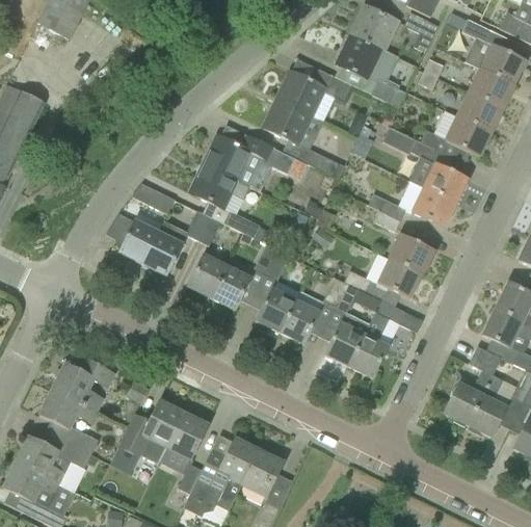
[(60,0),(81,11),(86,0),(60,0)]
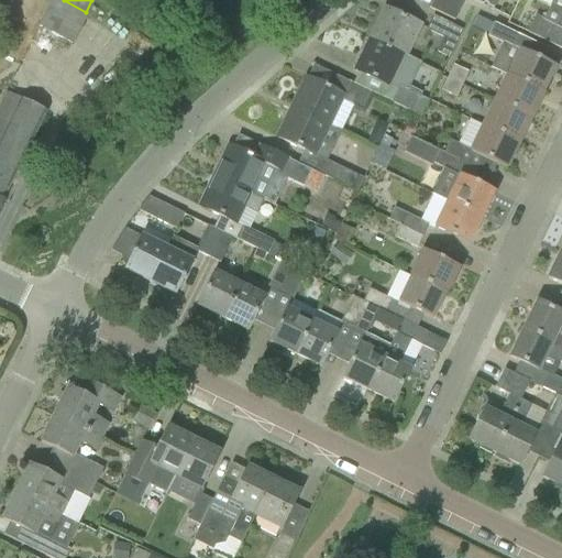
[(455,17),(462,3),(454,0),(432,0),(430,3),(455,17)]
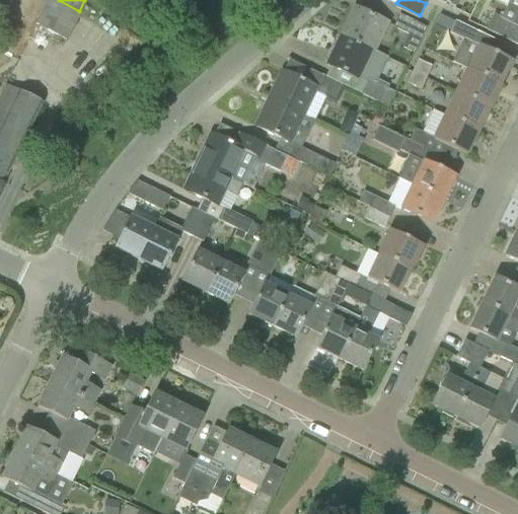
[(509,0),(502,14),(494,30),(517,42),(517,22),(514,20),(517,12),(517,0),(509,0)]
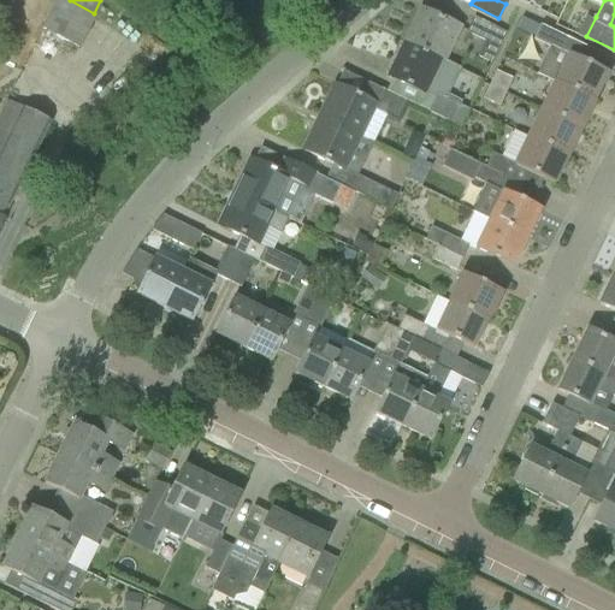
[(406,39),(444,57),(461,23),(423,5),(406,39)]
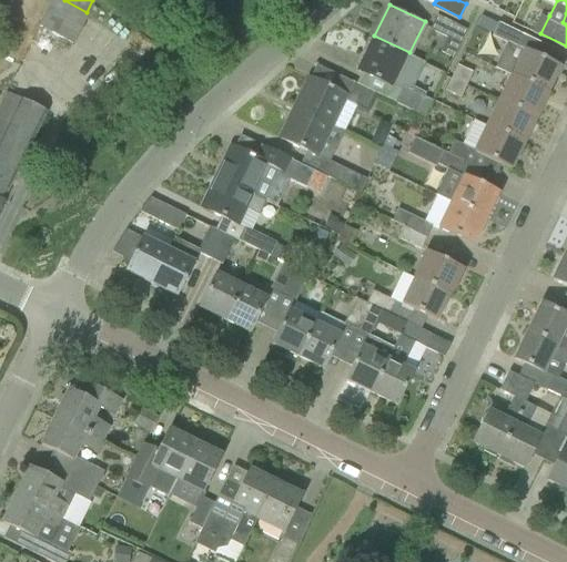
[(448,34),(447,34),(442,49),(454,54),(467,27),(437,12),(431,26),(448,34)]
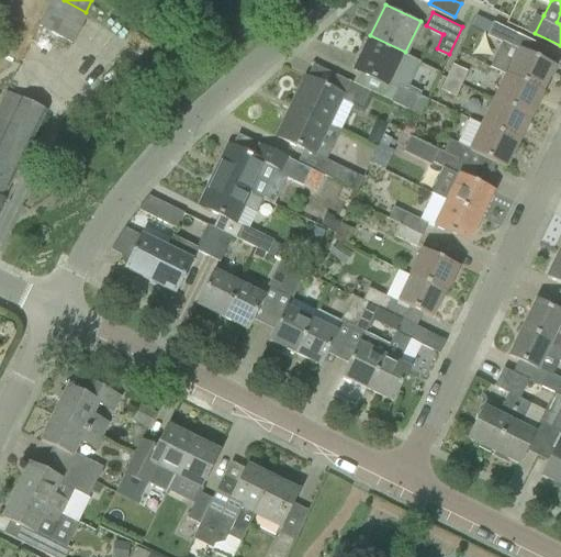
[(535,33),(543,15),(536,12),(527,29),(535,33)]
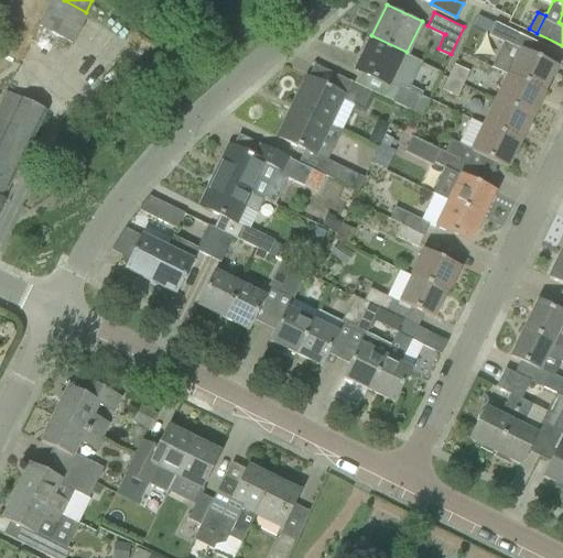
[(421,58),(407,53),(407,52),(371,35),(357,66),(392,84),(393,80),(400,84),(392,99),(422,113),(430,97),(408,87),(421,58)]
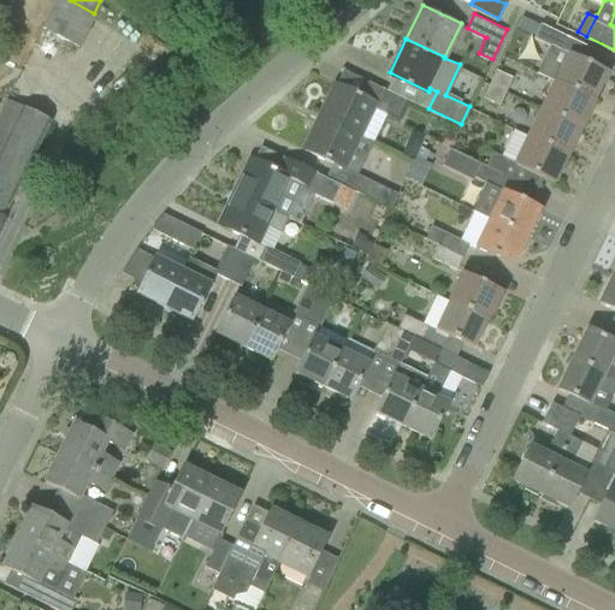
[(556,80),(595,98),(607,71),(608,71),(609,70),(571,51),(556,80)]
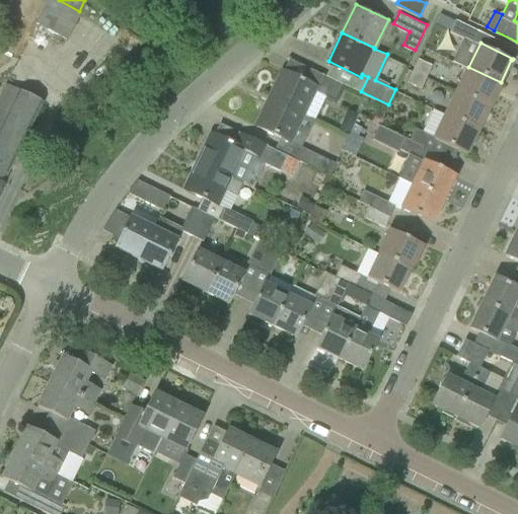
[(427,75),(433,64),(419,57),(414,69),(427,75)]
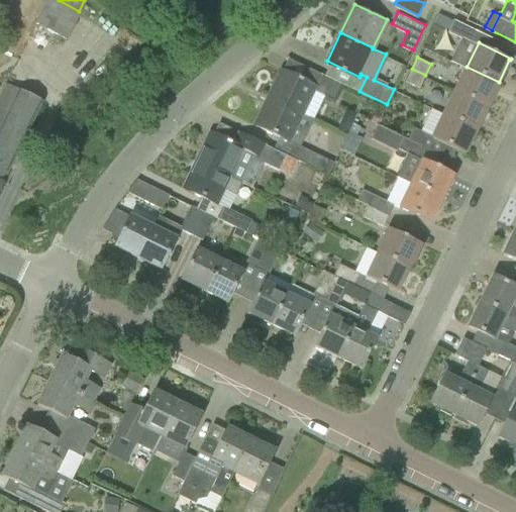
[(302,77),(282,68),(269,95),(314,117),(325,94),(333,98),(341,82),(308,66),(302,77)]
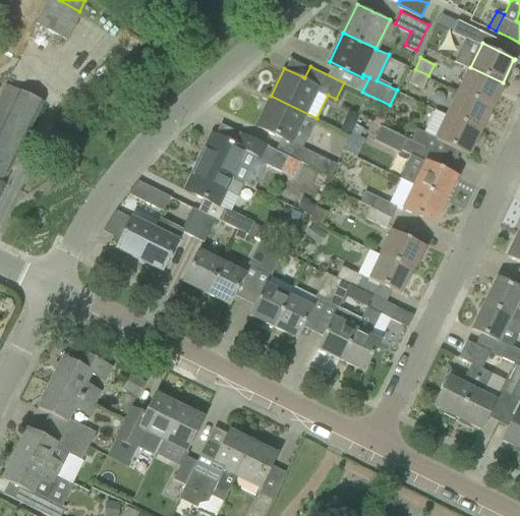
[(459,90),(492,105),(503,82),(470,67),(459,90)]
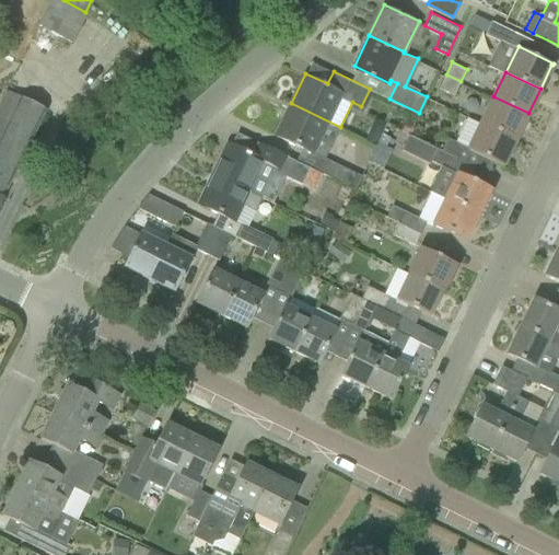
[(455,94),(461,81),(446,74),(440,88),(455,94)]
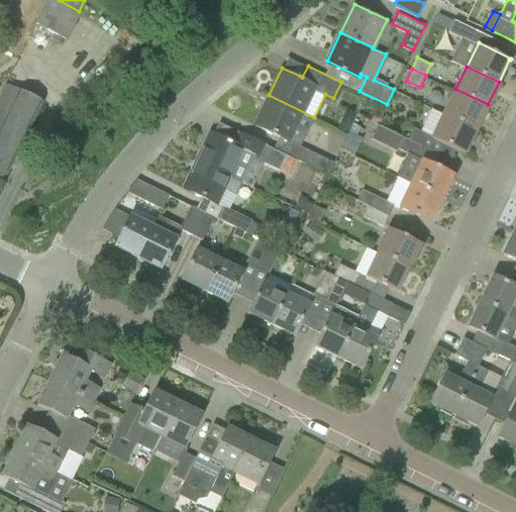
[(4,178),(42,99),(6,81),(0,93),(0,189),(5,179),(4,178)]
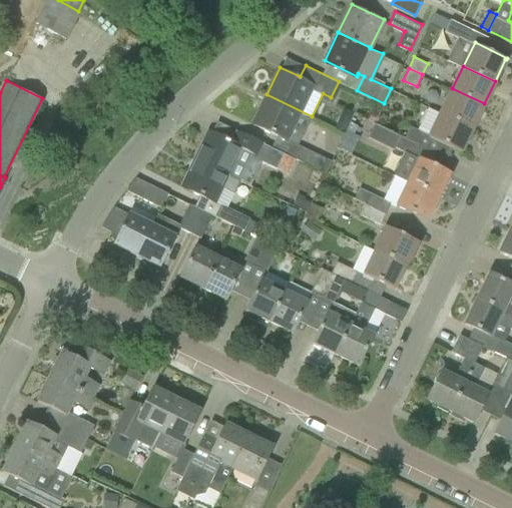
[(484,103),(452,88),(441,111),(473,126),(484,103)]
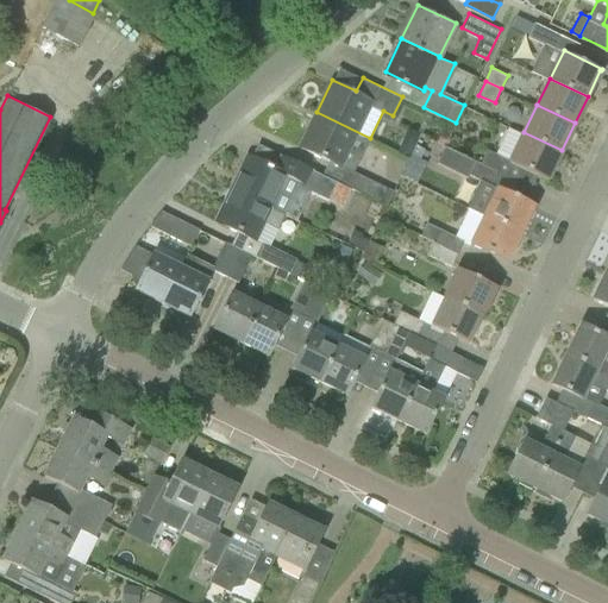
[(330,158),(323,173),(337,180),(387,205),(394,189),(355,170),(370,138),(317,112),(301,145),(330,158)]
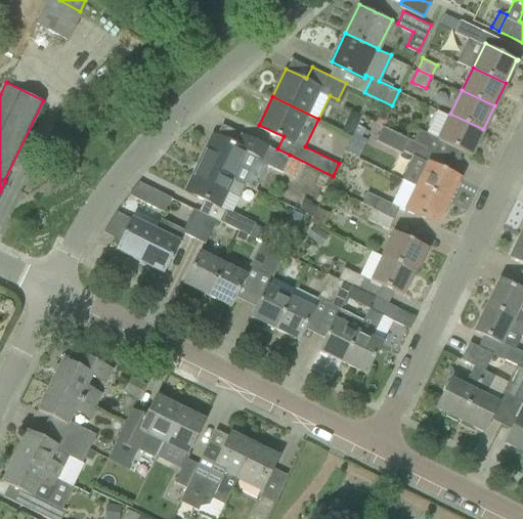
[(445,154),(450,143),(472,154),(473,152),(472,152),(483,129),(450,114),(439,137),(420,128),(415,139),(428,146),(445,154)]
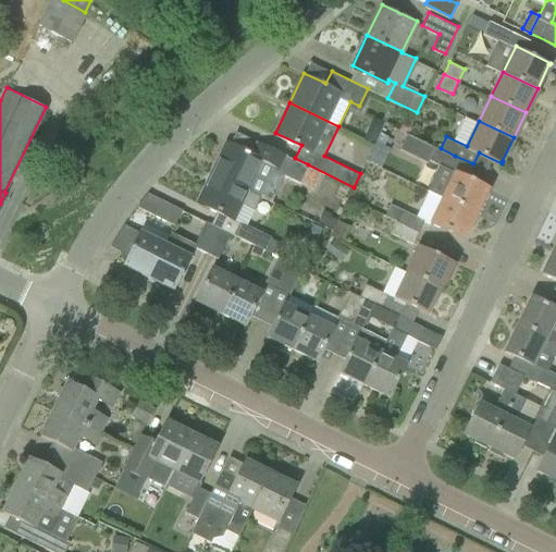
[(374,140),(380,127),(370,123),(365,135),(374,140)]
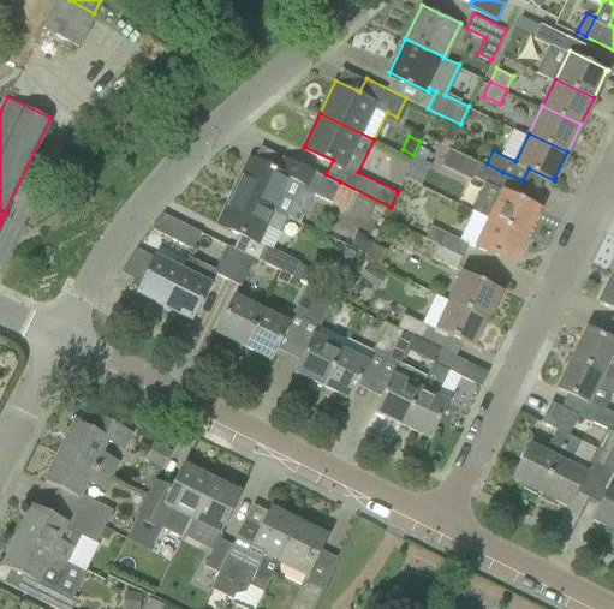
[(474,208),(528,234),(541,206),(496,184),(502,172),(487,163),(433,138),(428,148),(445,156),(442,161),(470,175),(471,173),(486,180),(474,208)]
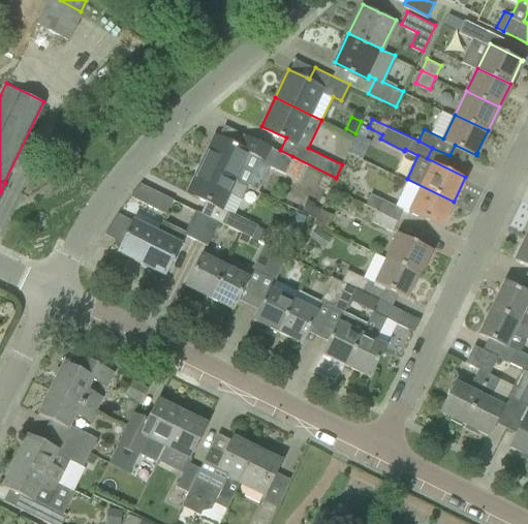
[(351,147),(364,153),(373,131),(361,125),(351,147)]
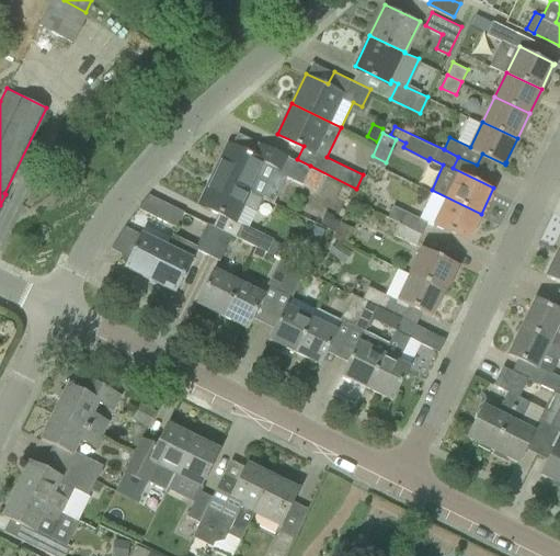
[(303,182),(310,166),(297,159),(261,142),(254,154),(228,142),(214,171),(263,195),(274,201),(286,174),(303,182)]
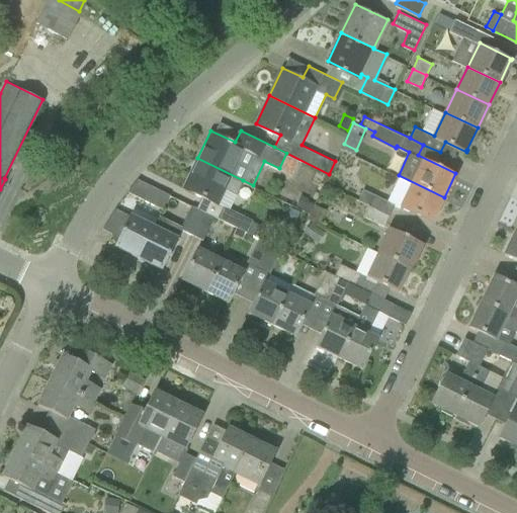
[(184,186),(220,202),(227,187),(238,192),(243,180),(197,158),(184,186)]
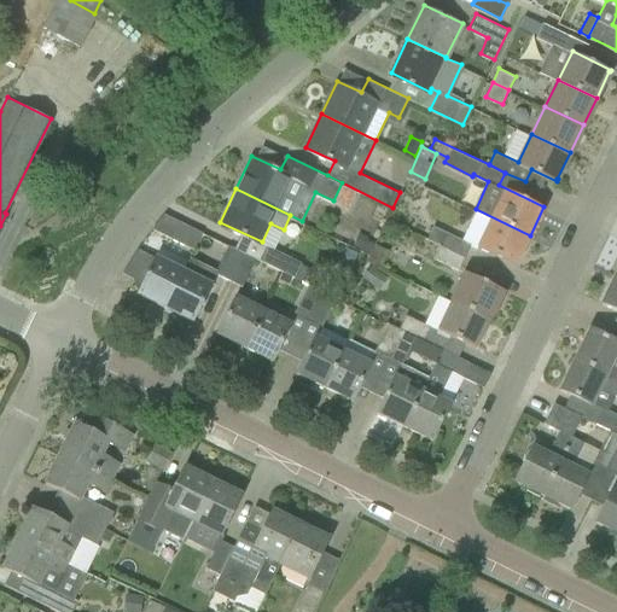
[(478,245),(516,263),(530,235),(476,209),(475,210),(492,217),(478,245)]
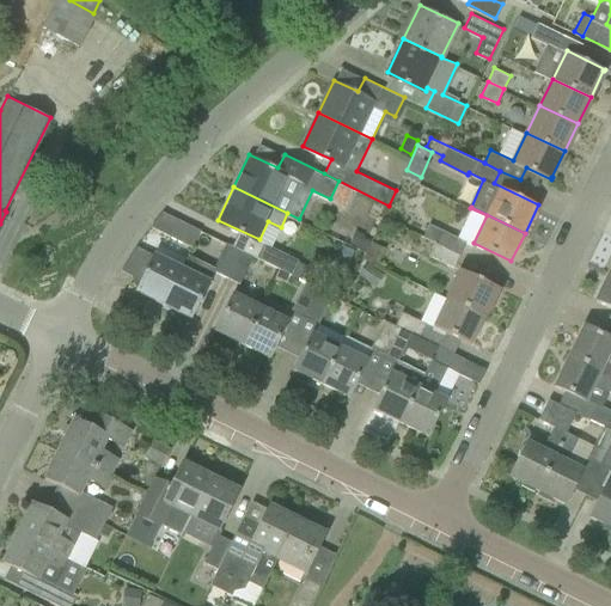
[(201,228),(178,218),(163,209),(151,225),(193,245),(201,228)]
